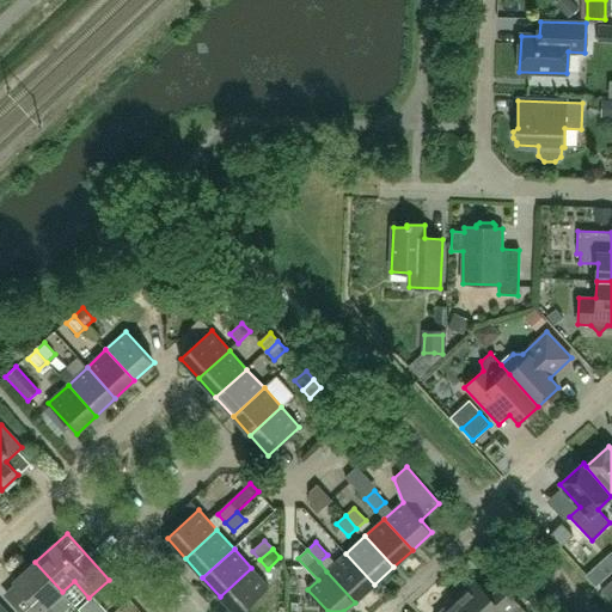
[(326,571),(355,603),(374,585),(346,554),(326,571)]
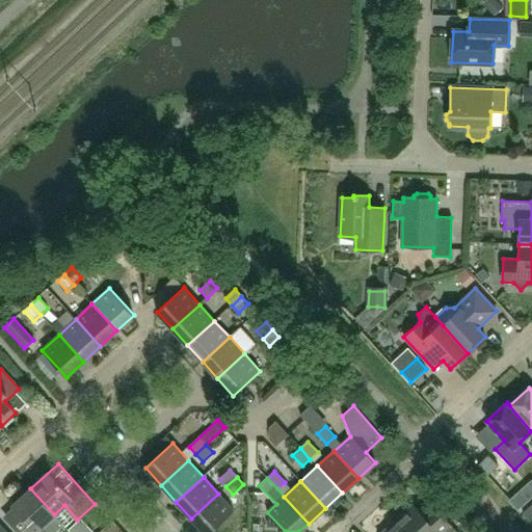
[(30,488),(12,505),(12,506),(29,524),(20,531),(53,531),(62,524),(54,514),(30,488)]
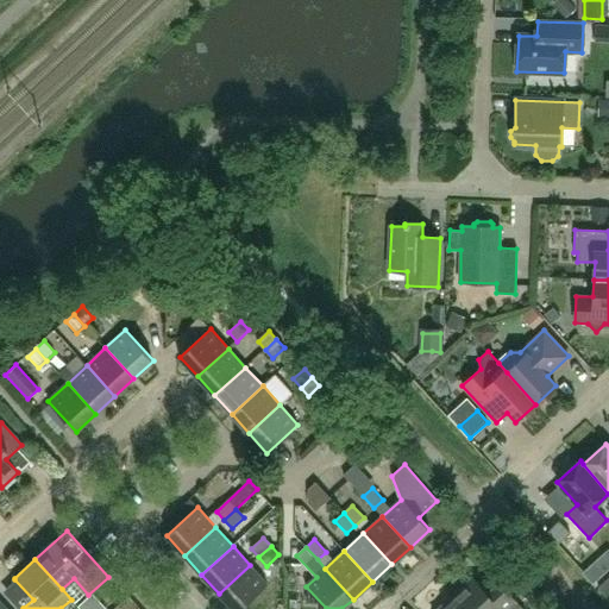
[(250,565),(219,594),(233,608),(240,608),(268,584),(258,573),(250,565)]
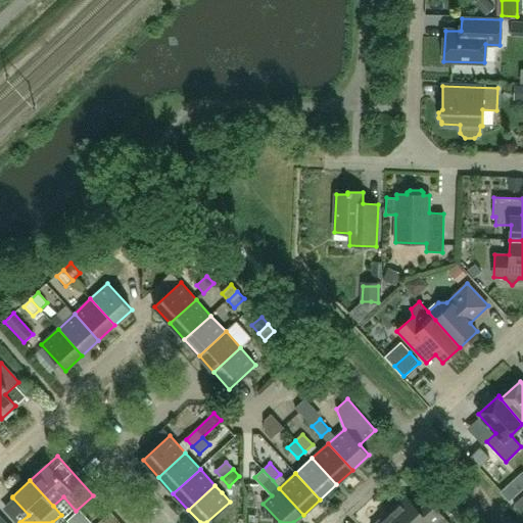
[(449,522),(427,498),(417,508),(407,496),(389,512),(399,522),(449,522)]
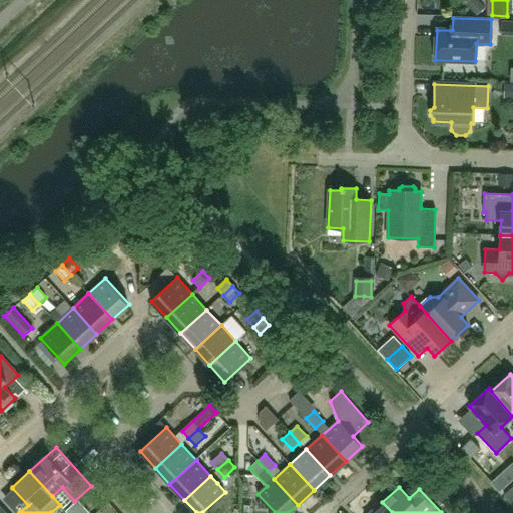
[(392,512),(382,502),(369,512),(392,512)]
